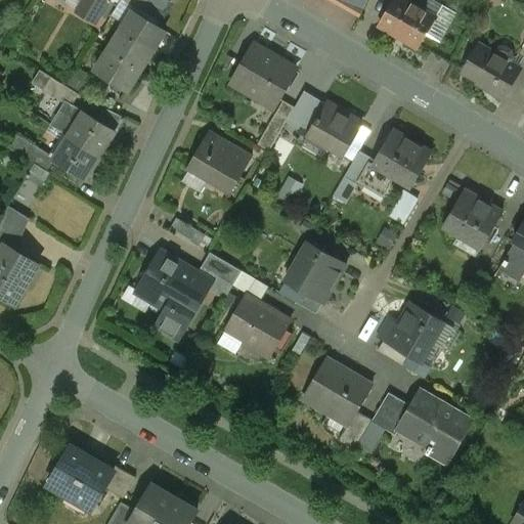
[(108,1),(106,0),(84,0),(78,12),(95,23),(108,1)]
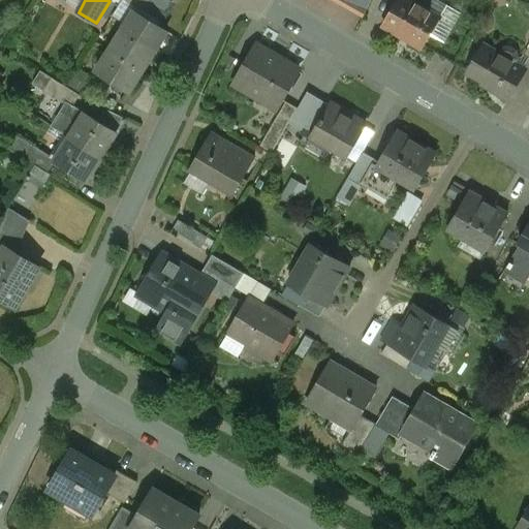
[(138,0),(134,7),(145,14),(154,0),(138,0)]
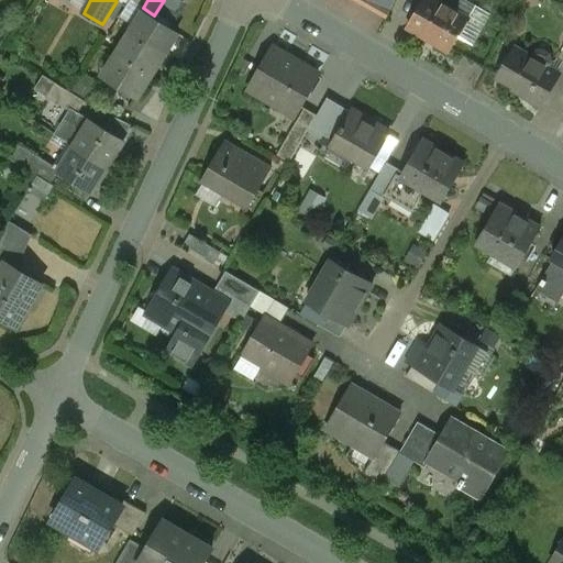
[(467,20),(434,0),(422,0),(407,26),(449,52),(467,20)]
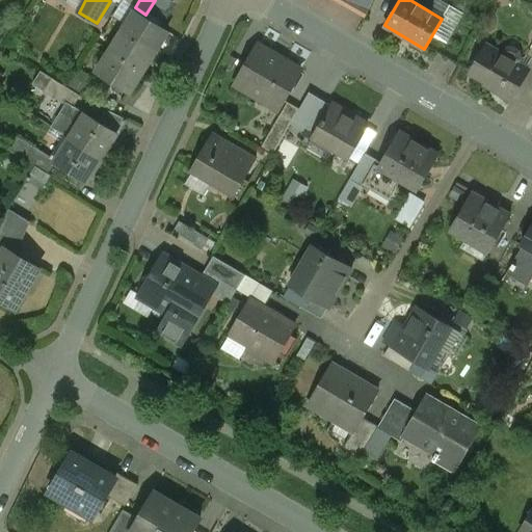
[(168,33),(136,12),(125,30),(157,50),(168,33)]
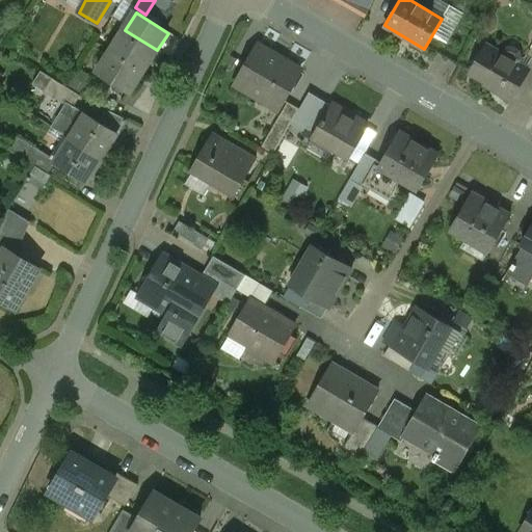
[(125,30),(124,29),(109,51),(142,72),(155,51),(156,52),(157,50),(125,30)]
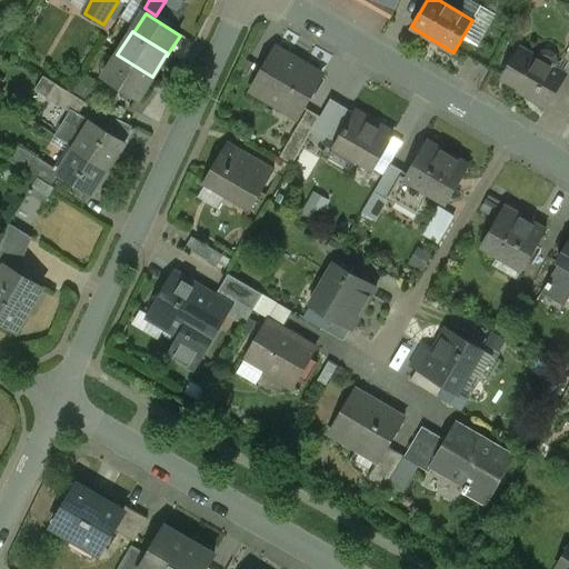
[(321,76),(276,49),(251,91),(271,102),(275,97),(300,111),(321,76)]
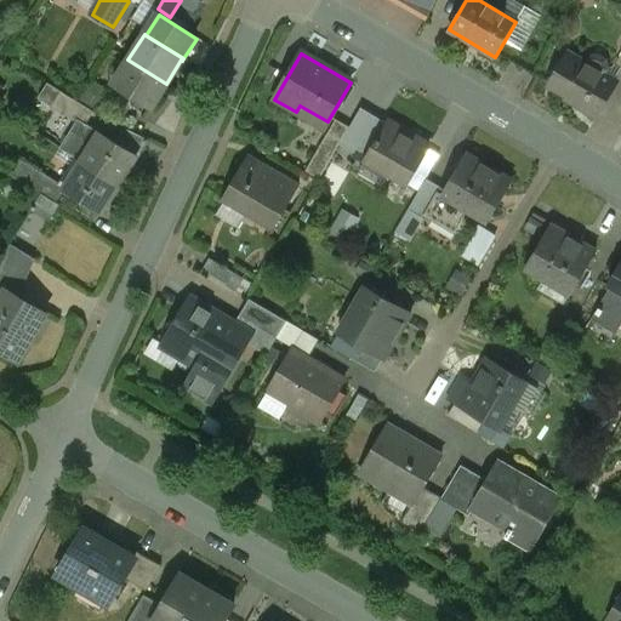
[(616,83),(567,53),(548,84),(581,103),(580,107),(597,117),(616,83)]
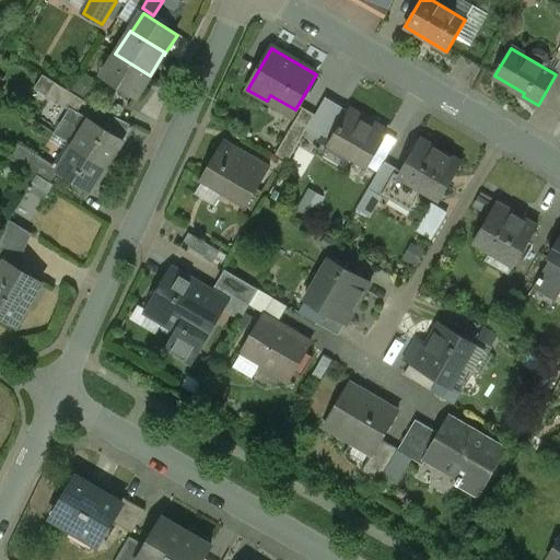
[(150,76),(115,54),(101,77),(137,98),(137,97),(137,96),(150,76)]
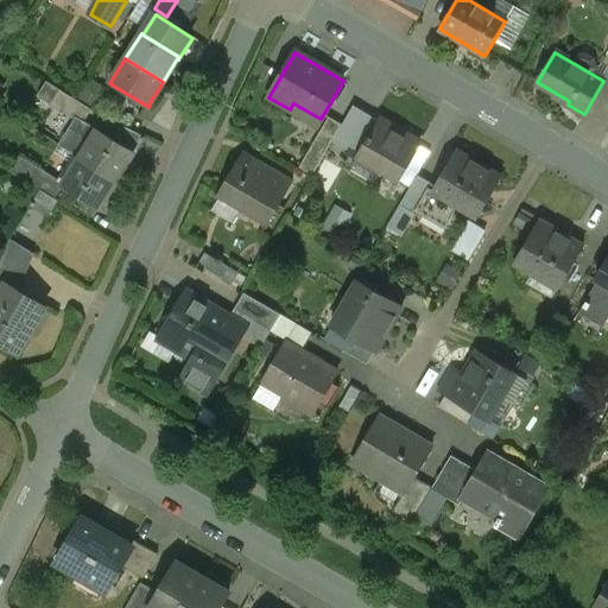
[(93,109),(59,89),(52,105),(74,120),(76,116),(84,122),(93,109)]
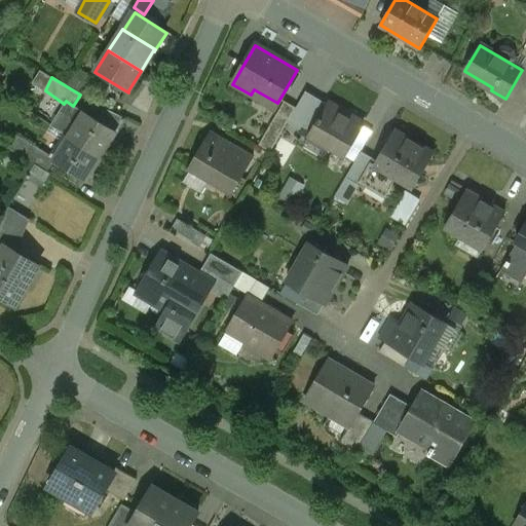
[(73,106),(66,101),(64,104),(50,125),(69,137),(101,157),(116,133),(73,106)]
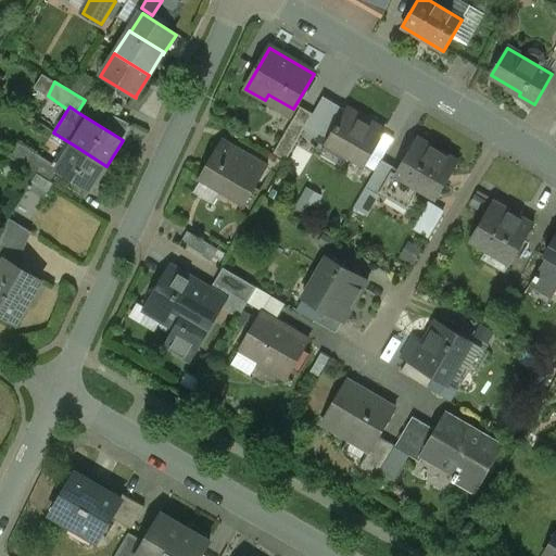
[(301,106),(274,153),(286,161),(313,114),(301,106)]
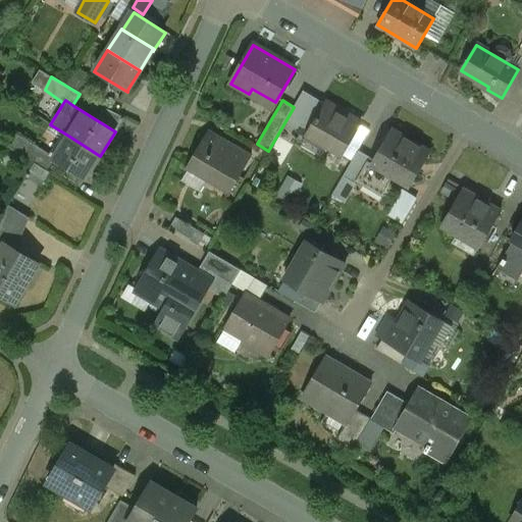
[(359,124),(325,105),(310,132),(325,140),(323,144),(342,154),(359,124)]
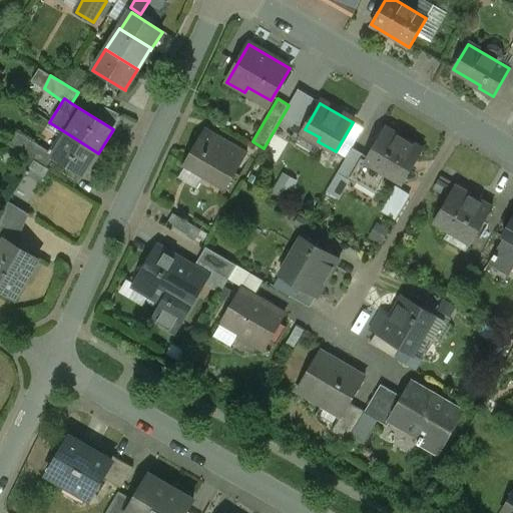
[(422,150),(385,128),(366,161),(386,173),(403,183),(422,150)]
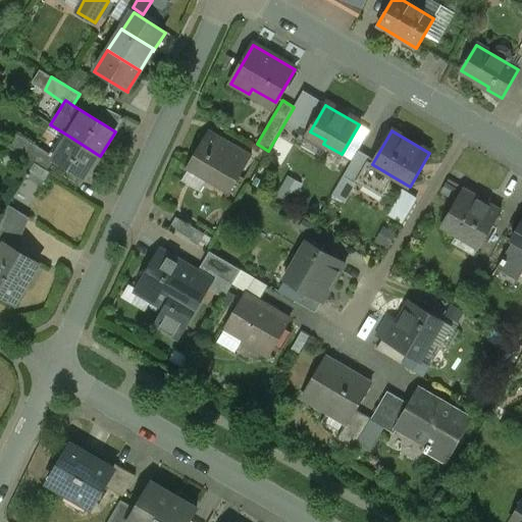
[(54,158),(16,134),(8,147),(47,171),(54,161),(53,161),(54,158)]
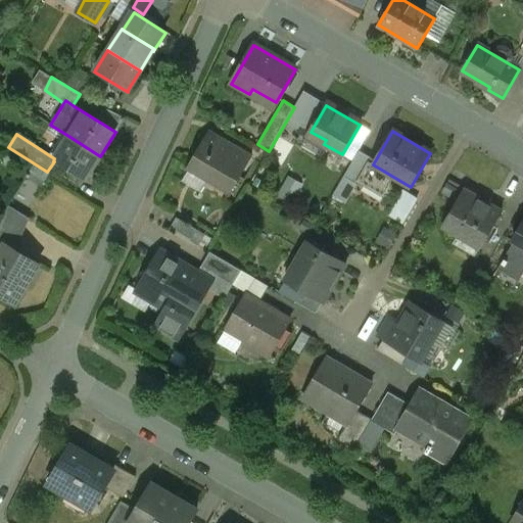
[(251,155),(221,137),(220,140),(208,134),(190,165),(231,190),(251,155)]
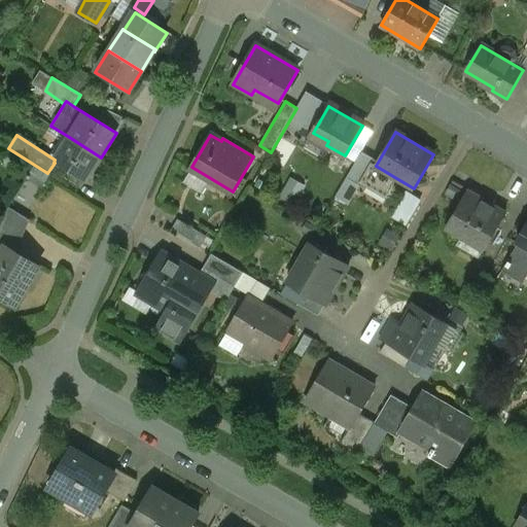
[(101,157),(69,137),(55,160),(54,163),(55,163),(85,182),(101,157)]
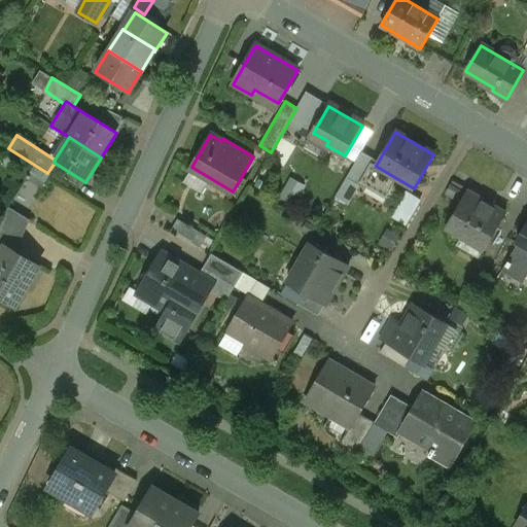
[(396,178),(375,166),(376,166),(372,163),(362,178),(366,181),(369,186),(386,197),(391,196),(393,190),(392,185),(396,178)]
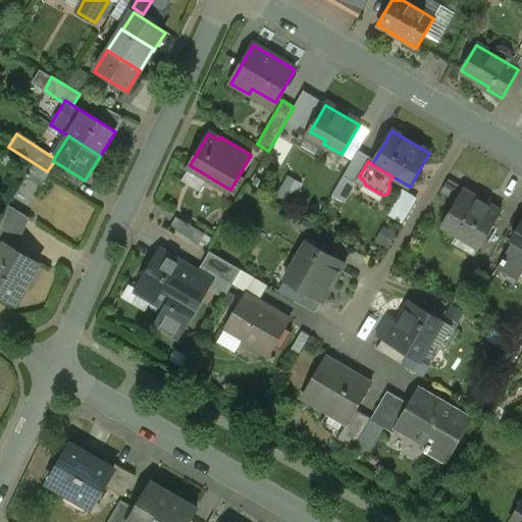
[(277,194),(295,203),(306,184),(289,174),(277,194)]
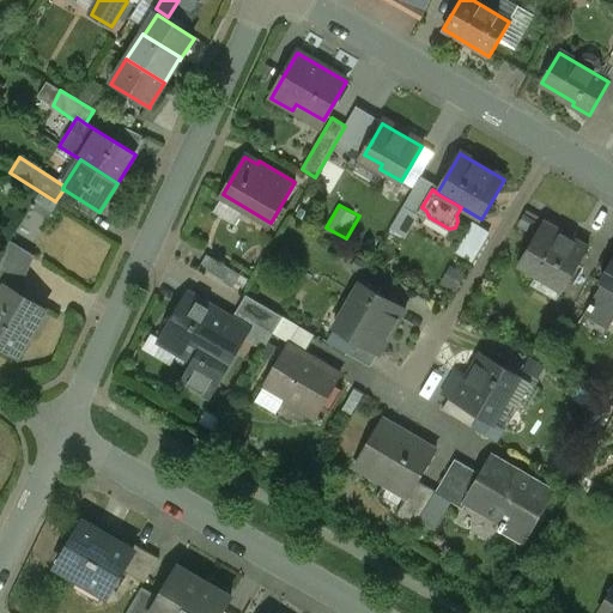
[(457,253),(475,261),(490,230),(472,222),(457,253)]
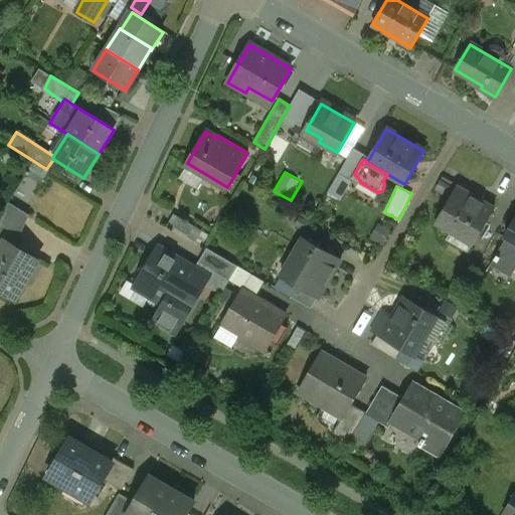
[(468,199),(455,191),(437,222),(452,231),(454,228),(475,240),(493,210),(470,196),(468,199)]
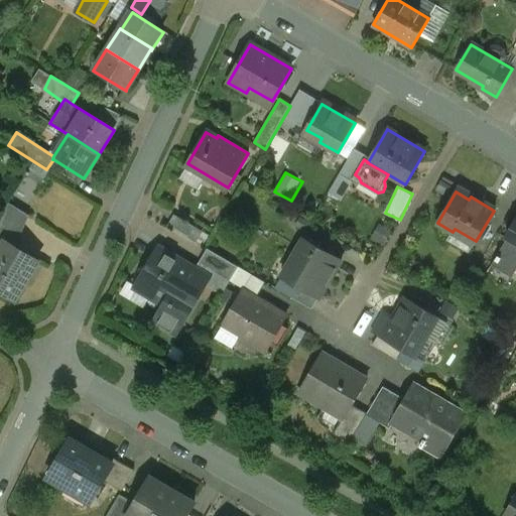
[(28,218),(7,204),(0,215),(0,229),(15,239),(28,218)]
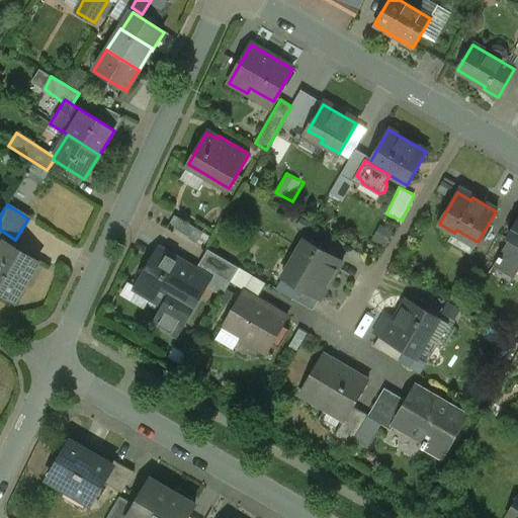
[(194,228),(174,216),(168,226),(188,238),(194,228)]
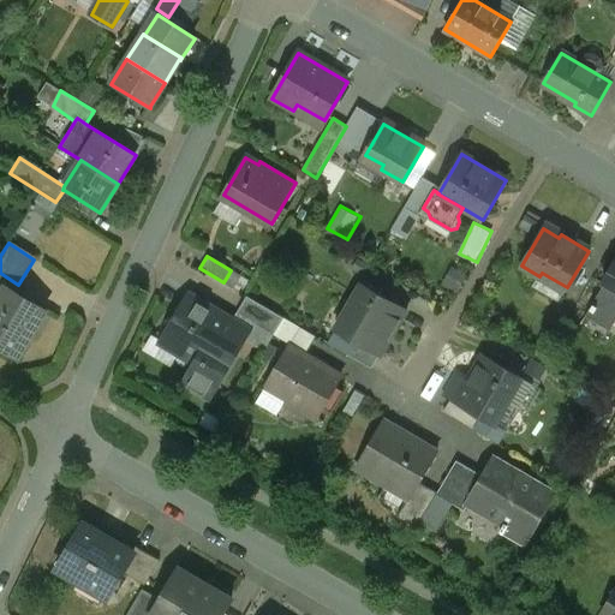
[(614,261),(603,282),(605,284),(614,290),(614,261)]
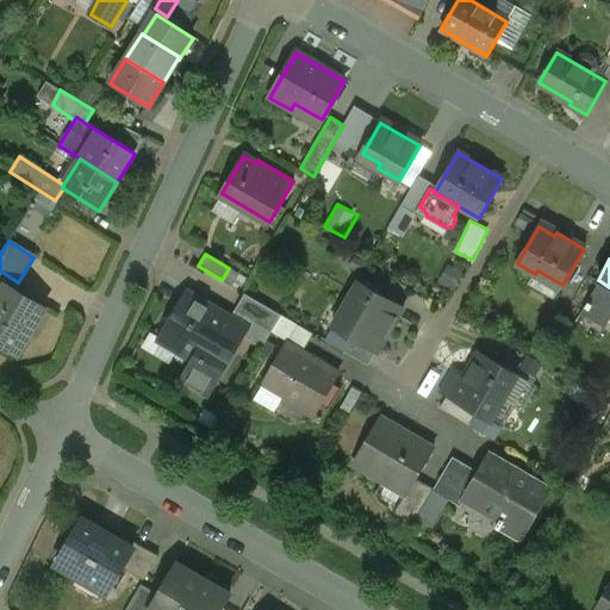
[(609,287),(601,281),(584,307),(608,322),(609,317),(609,287)]
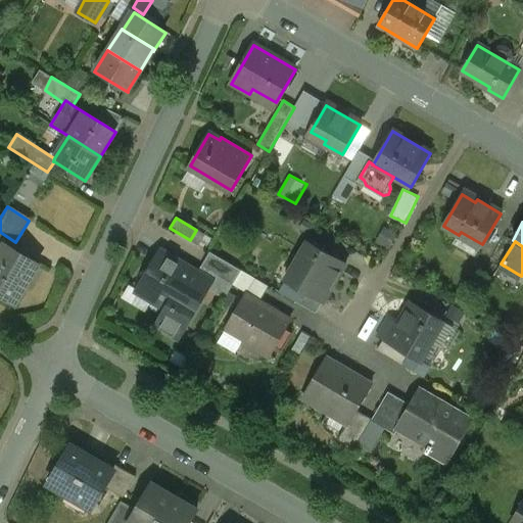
[(345,264),(307,242),(295,263),(300,266),(289,284),(300,290),(322,302),(323,303),(345,264)]
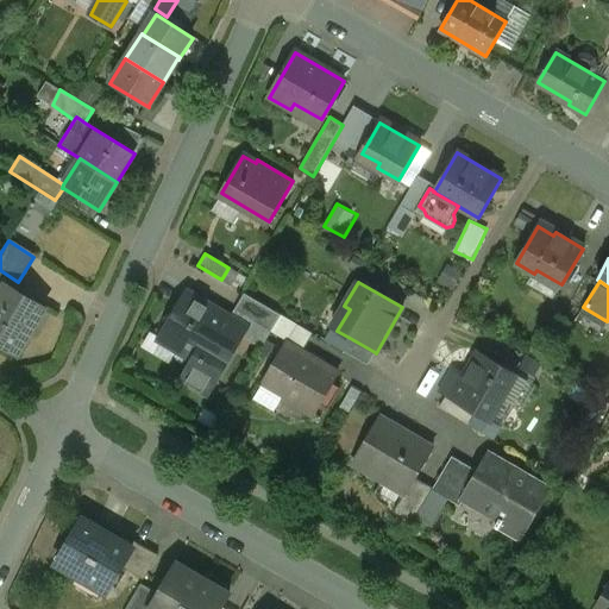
[(7,284),(0,296),(0,345),(18,357),(29,338),(23,333),(41,306),(7,284)]
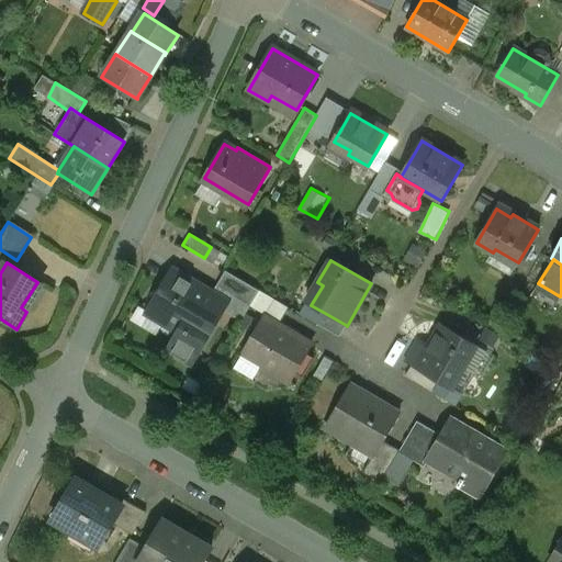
[(227,303),(172,269),(147,312),(164,322),(164,323),(184,336),(188,329),(208,341),(227,303)]
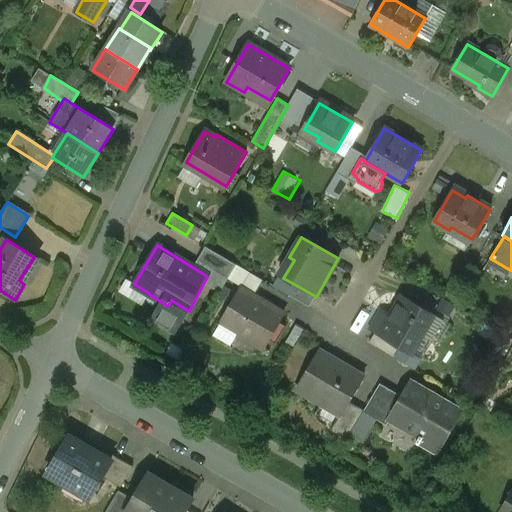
[(236,265),(205,247),(197,260),(228,279),(236,265)]
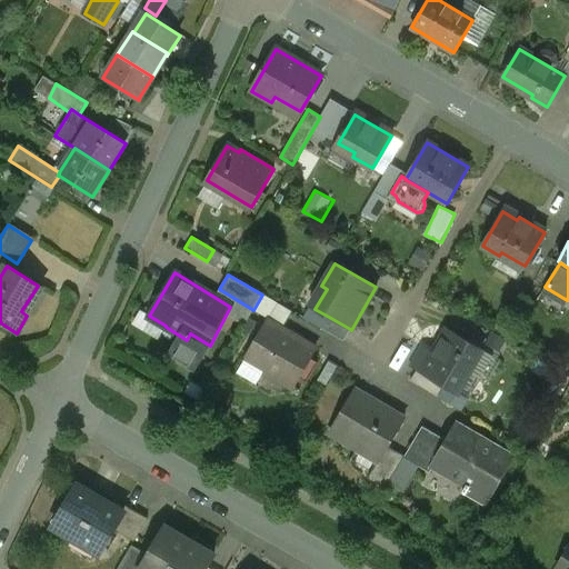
[(292,312),(262,295),(253,310),(283,328),(292,312)]
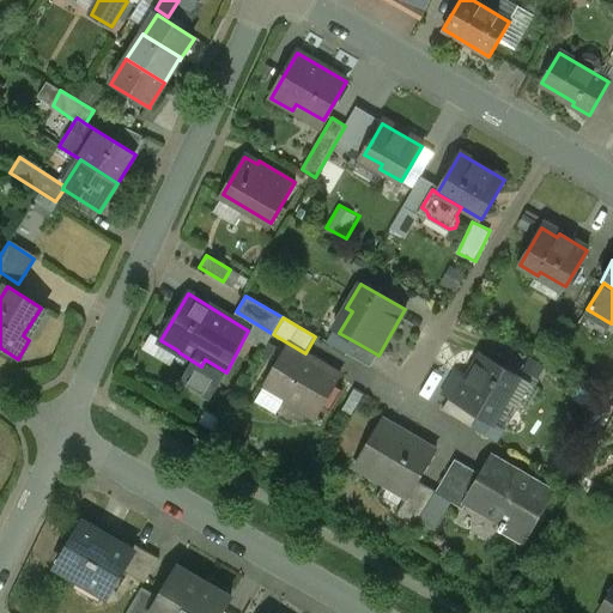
[(377,354),(352,340),(345,353),(370,368),(377,354)]
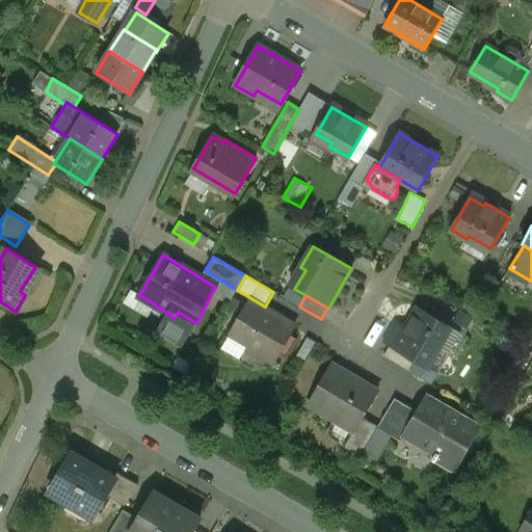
[(295,326),(249,299),(229,337),(232,333),(249,343),(246,347),(273,363),(295,326)]
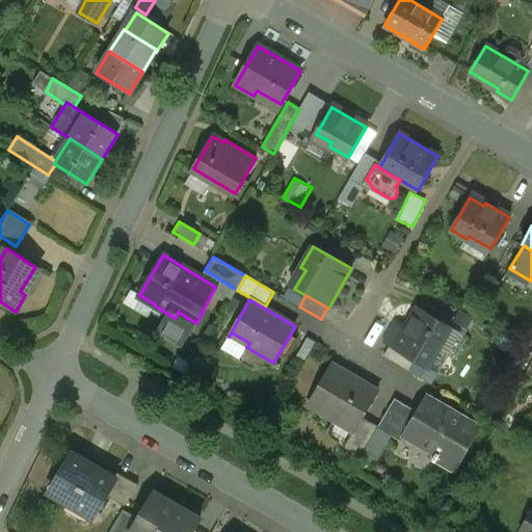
[(450,326),(421,310),(409,329),(407,334),(404,331),(395,348),(421,364),(430,348),(435,351),(450,326)]
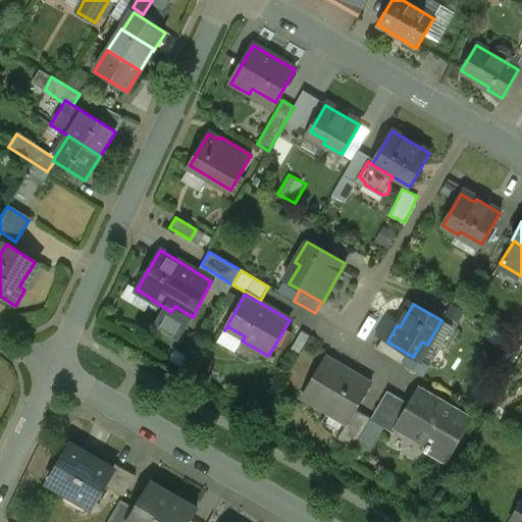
[(402,323),(388,316),(377,335),(382,338),(387,341),(387,342),(397,325),(400,327),(402,323)]
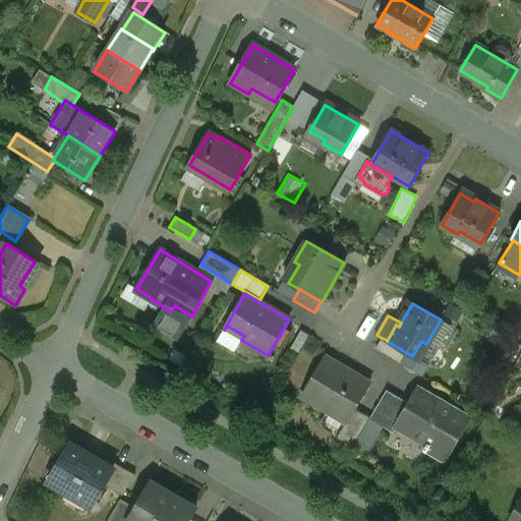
[(244,336),(227,326),(224,330),(217,342),(234,352),(241,340),(244,336)]
